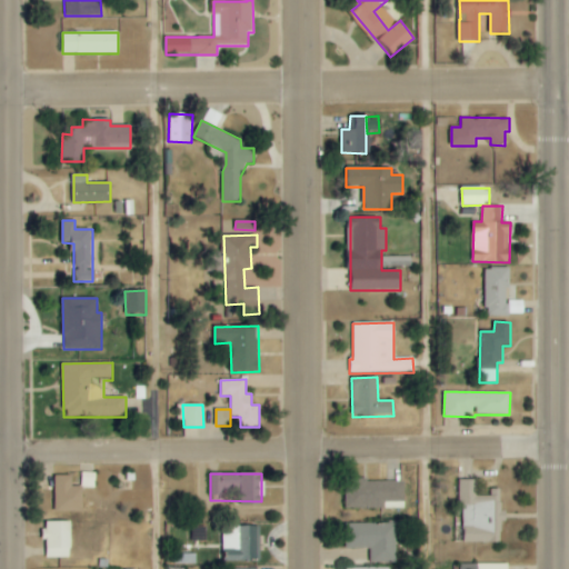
[(56,512),(83,511),(82,487),(71,487),(71,476),(55,476),(56,512)]
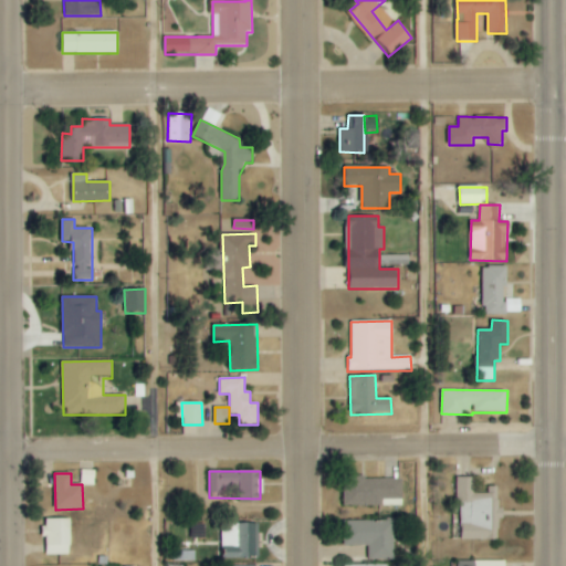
[(404,478),(344,479),(344,506),(383,505),(383,500),(404,499),(404,478)]
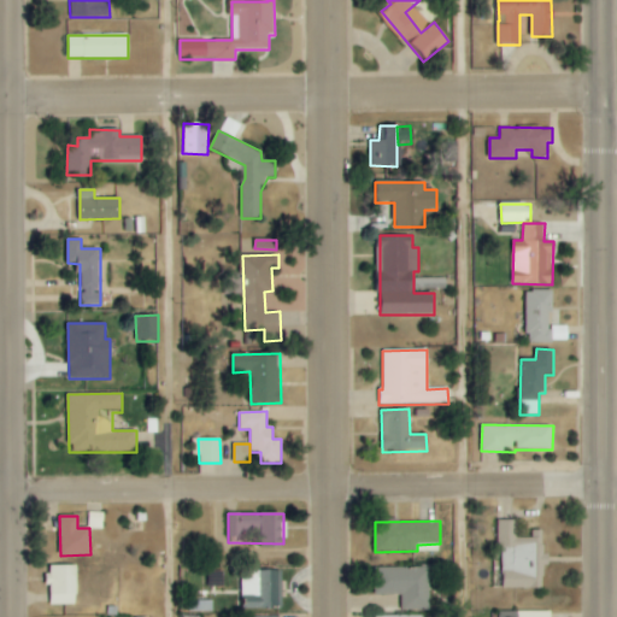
[(501,589),(544,588),(544,565),(550,565),(550,554),(542,554),(542,530),(532,532),(532,539),(517,539),(516,521),(499,521),(501,589)]
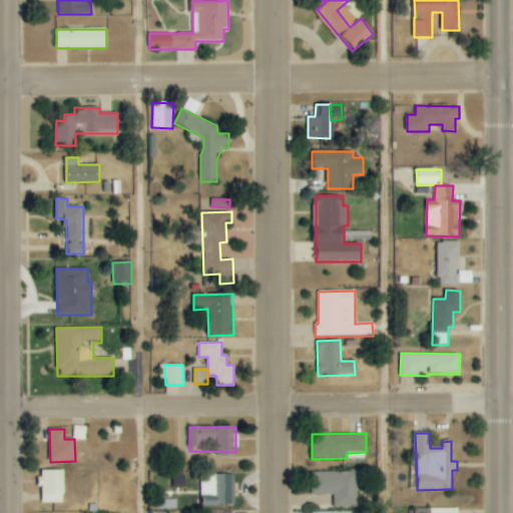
[(63,470),(40,471),(41,504),(64,503),(63,470)]
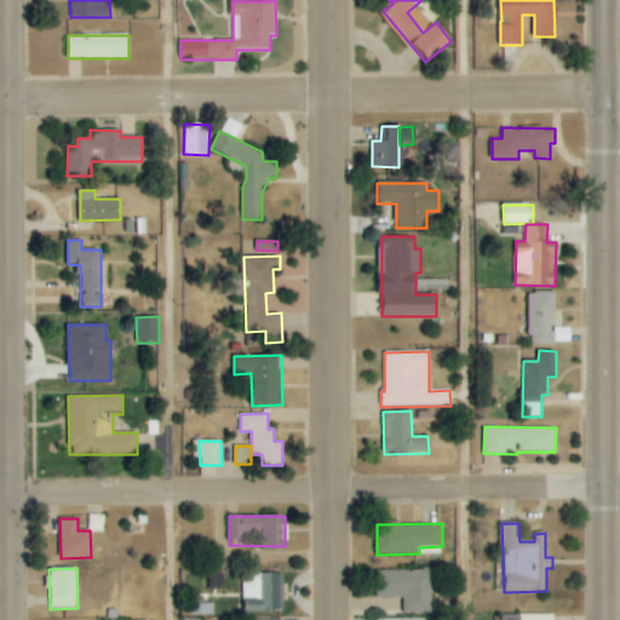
[(431,570),(377,570),(377,598),(403,598),(403,613),(431,614),(431,570)]
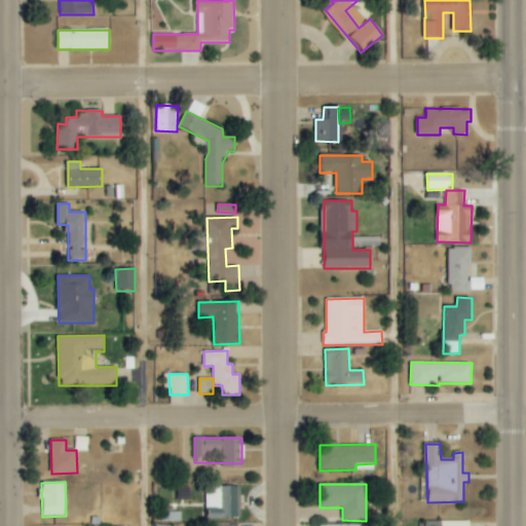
[(240,487),(208,487),(209,518),(241,518),(240,487)]
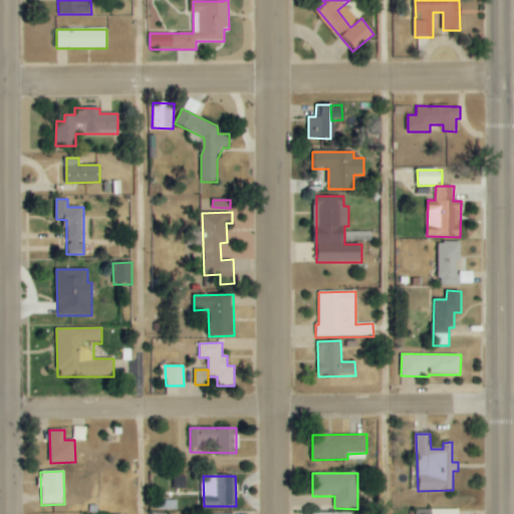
[(175,489),(187,489),(187,478),(175,477),(175,489)]
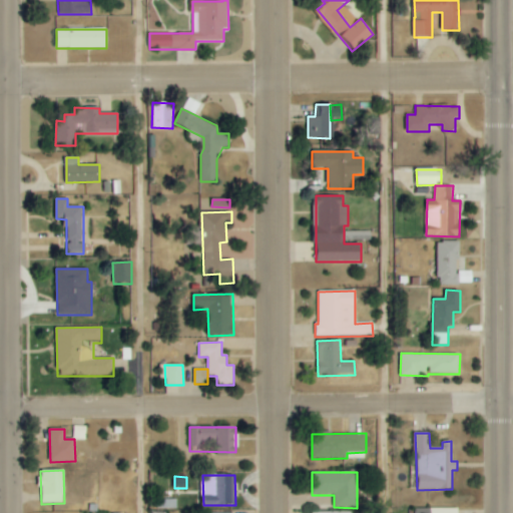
[(177,500),(157,499),(157,509),(177,509),(177,500)]
